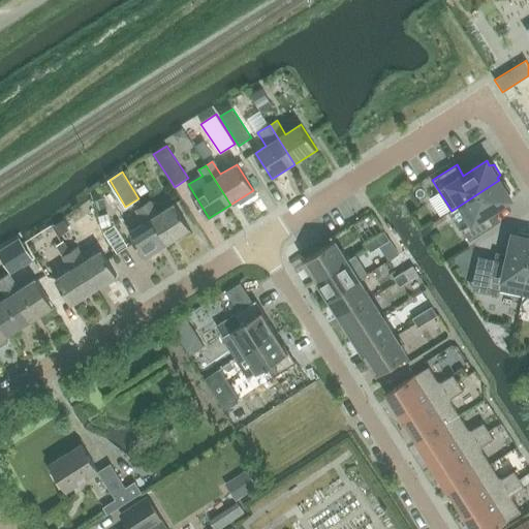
[(500,182),(499,180),(461,205),(472,222),(462,228),(469,241),(495,224),(488,214),(511,199),(508,195),(510,191),(504,182),(500,182)]
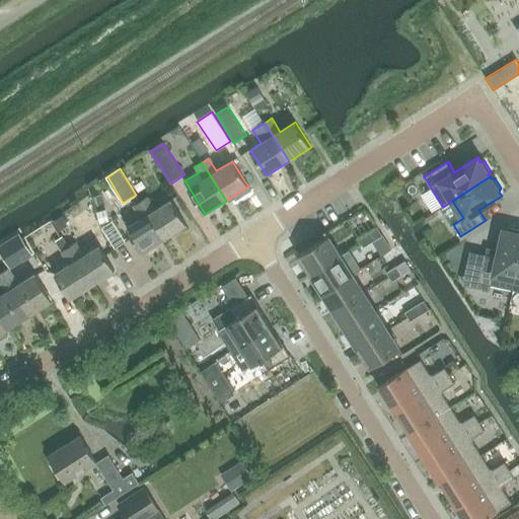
[(188,225),(171,199),(156,209),(148,197),(141,201),(165,239),(188,225)]
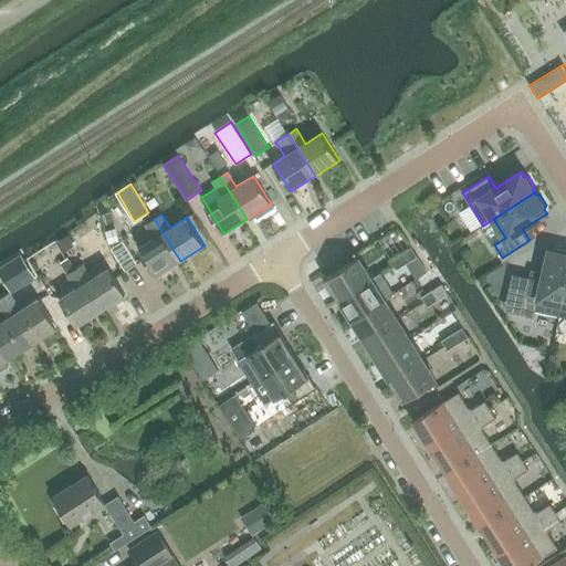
[(180,261),(154,219),(146,223),(155,238),(139,248),(156,275),(180,261)]
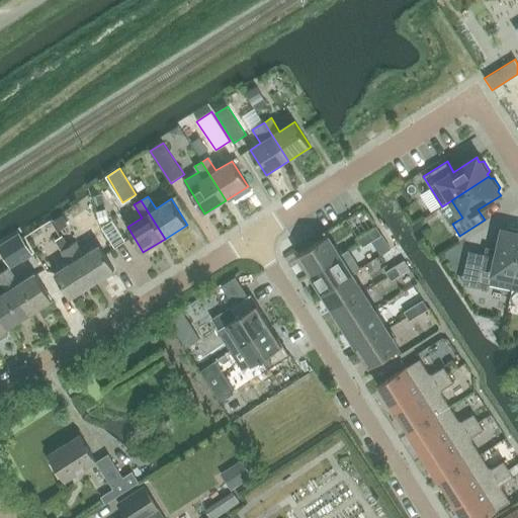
[(368,231),(373,240),(381,235),(375,226),(368,231)]
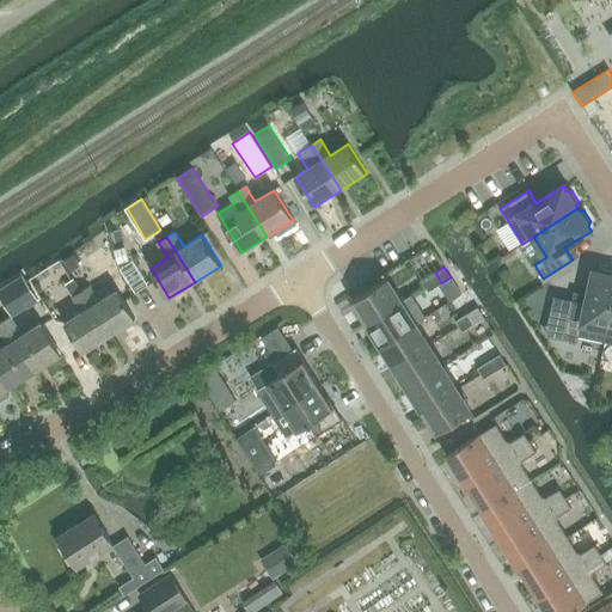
[(611,270),(603,269),(599,273),(593,271),(586,303),(571,299),(564,332),(605,342),(611,307),(611,270)]
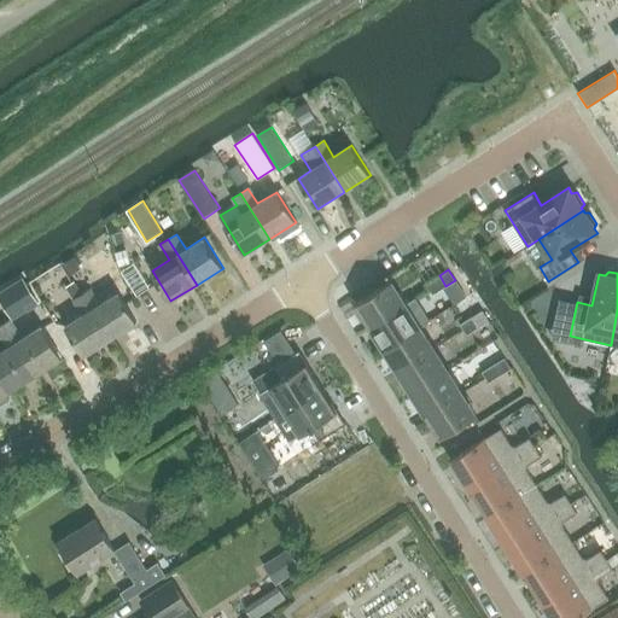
[(437,292),(445,286),(439,275),(430,281),(437,292)]
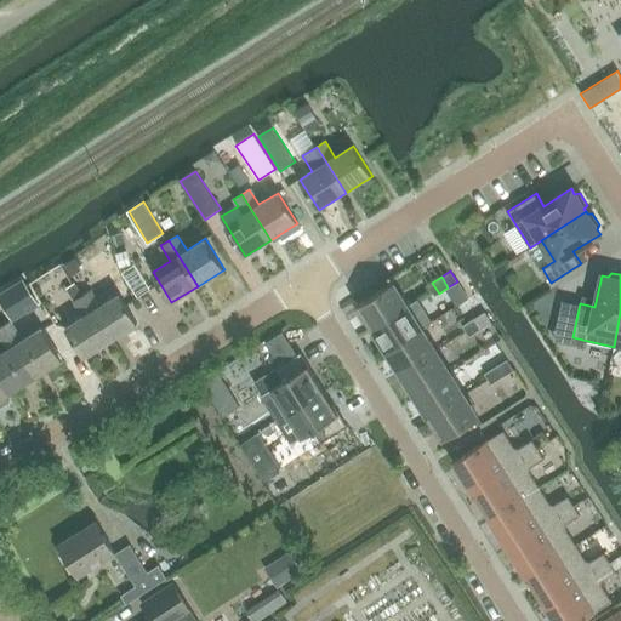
[(67,289),(84,315),(67,326),(85,357),(113,339),(84,294),(77,283),(67,289)]
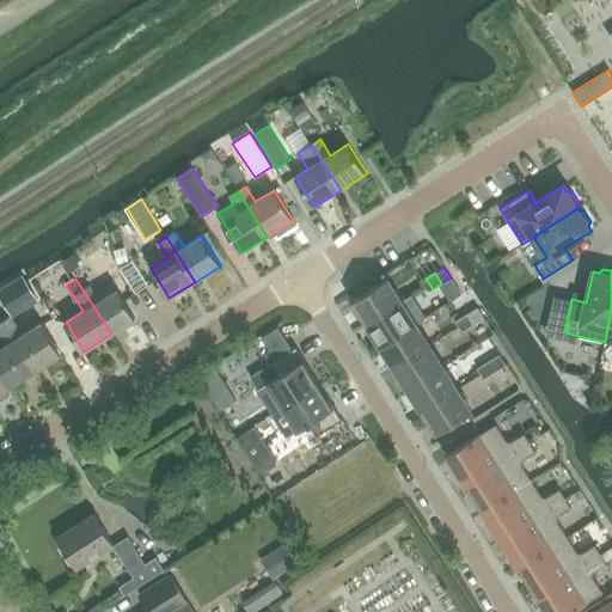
[(352,301),(366,324),(402,301),(387,279),(352,301)]
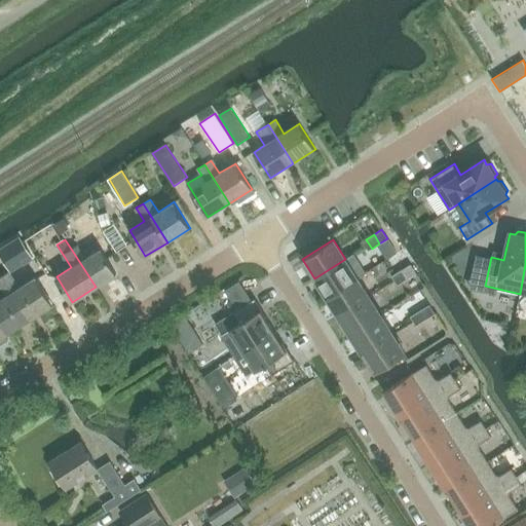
[(77,246),(71,249),(96,287),(117,273),(101,249),(85,259),(77,246)]
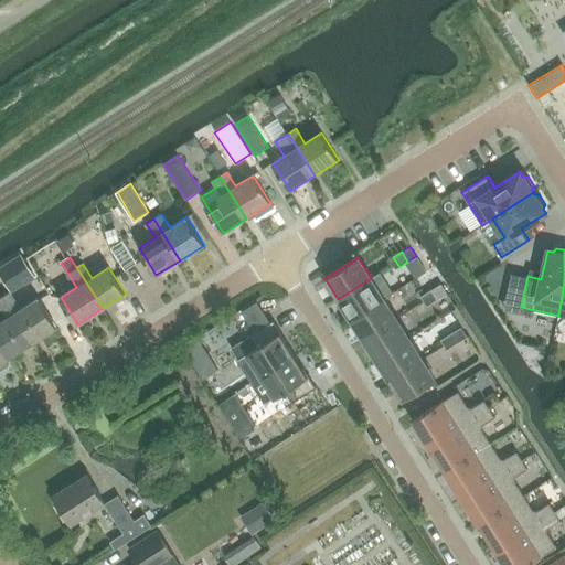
[(338,299),(350,319),(383,298),(371,278),(338,299)]
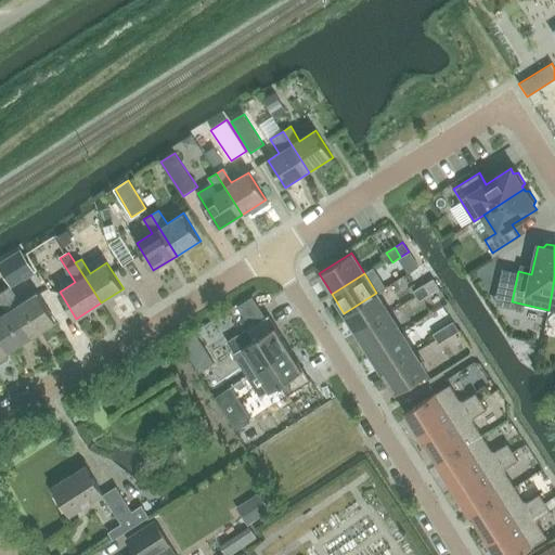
[(433,279),(423,285),(429,294),(439,288),(433,279)]
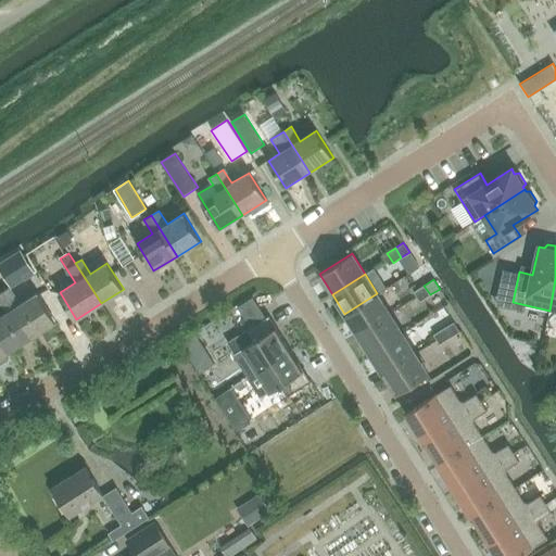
[(419,301),(430,294),(424,286),(414,292),(419,301)]
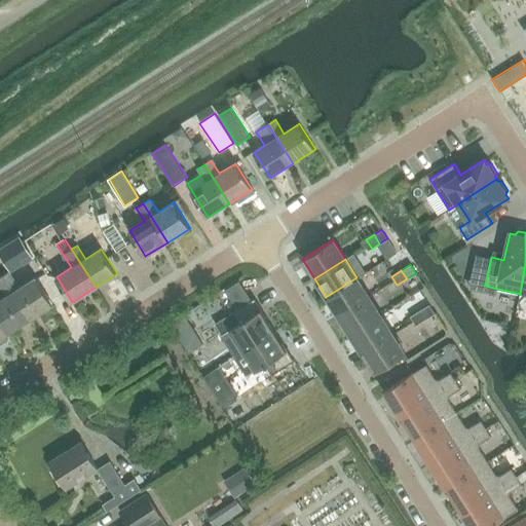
[(21,288),(11,272),(4,276),(31,320),(52,305),(36,278),(21,288)]
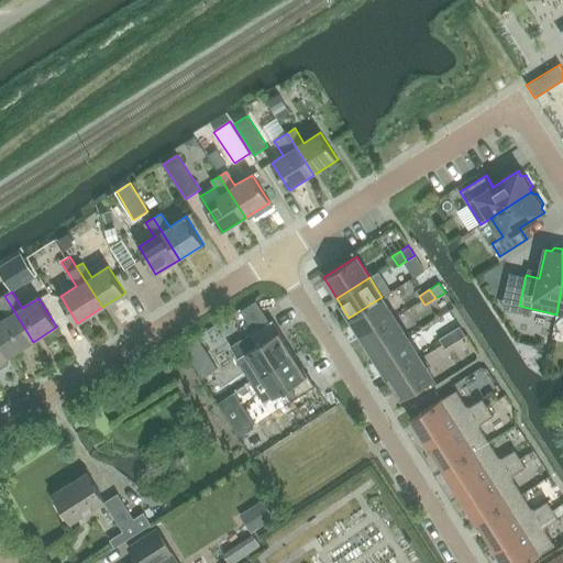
[(0,305),(8,317),(0,321),(0,341),(10,356),(33,342),(4,296),(0,298),(0,305)]
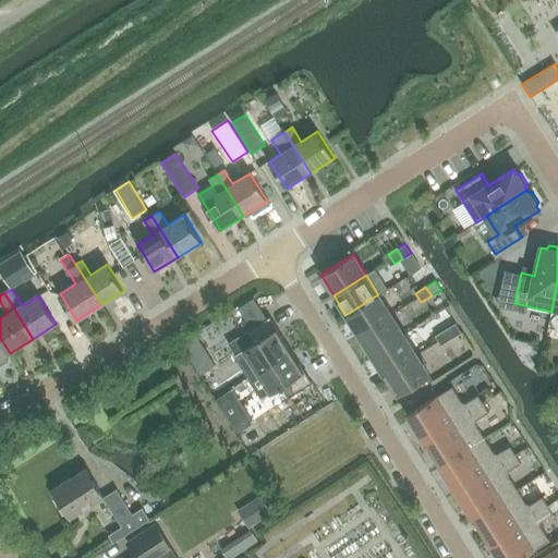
[(346,315),(359,335),(391,314),(378,294),(346,315)]
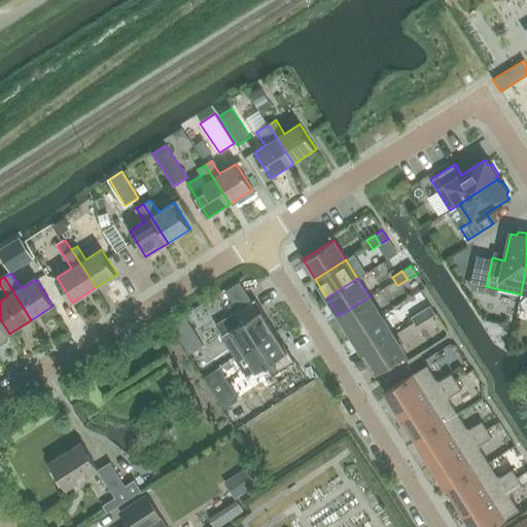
[(370,296),(339,316),(350,335),(381,315),(370,296)]
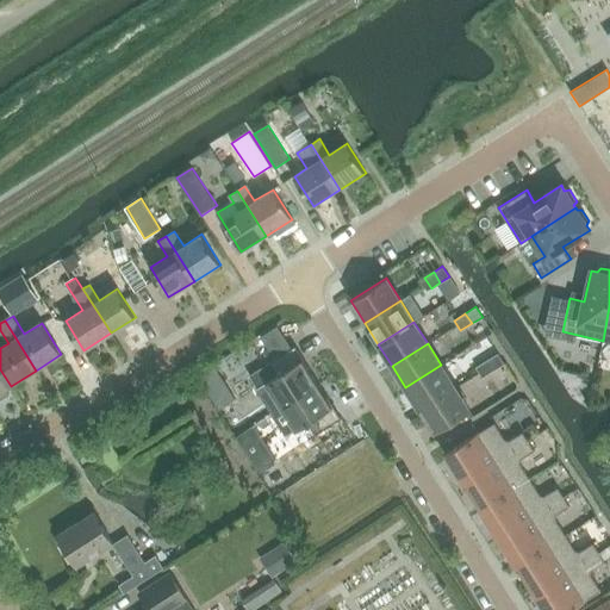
[(296,346),(248,375),(272,411),(317,383),(309,368),(310,367),(296,346)]
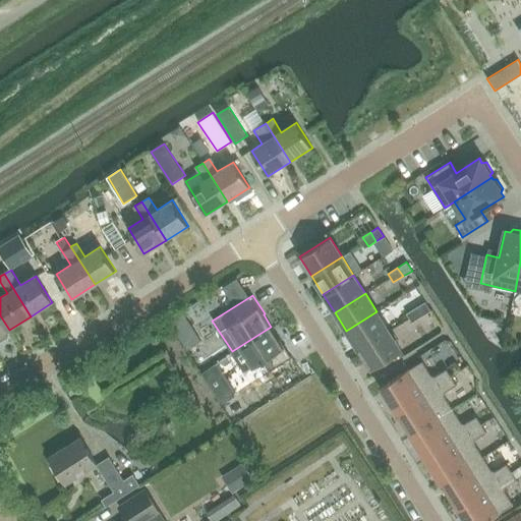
[(425,301),(416,306),(421,315),(430,309),(425,301)]
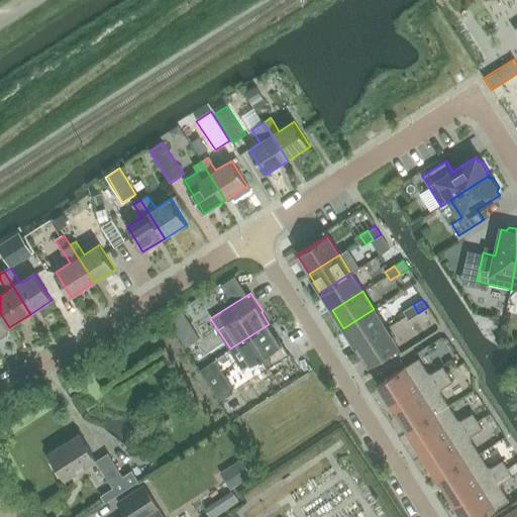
[(418,313),(413,304),(403,310),(409,319),(418,313)]
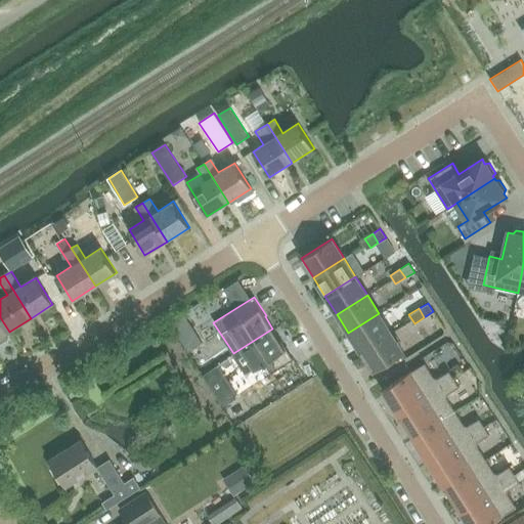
[(348,333),(360,352),(391,332),(379,313),(348,333)]
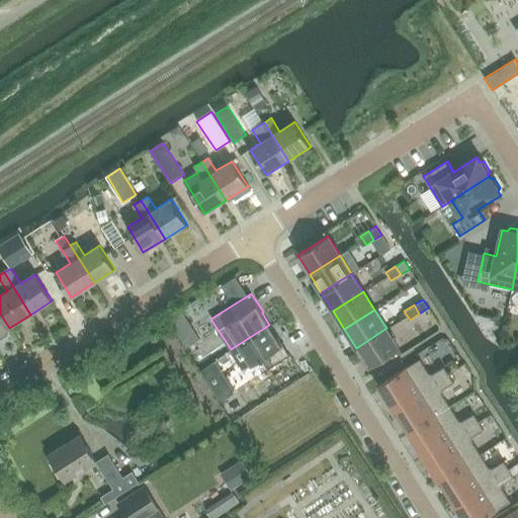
[(0,314),(0,340),(6,337),(7,333),(5,330),(9,328),(0,314)]
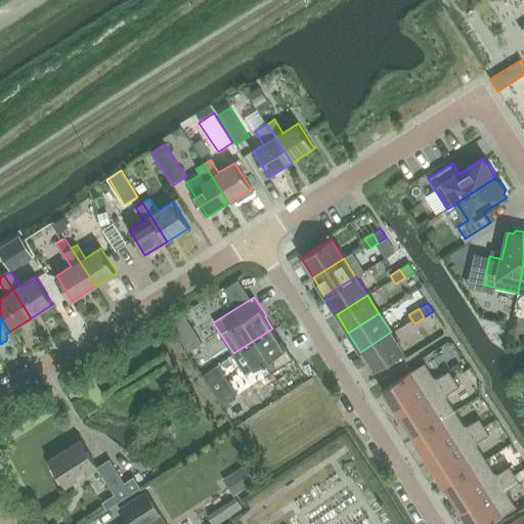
[(272,329),(233,353),(246,374),(264,362),(270,374),(293,359),(281,341),(280,341),(272,329)]
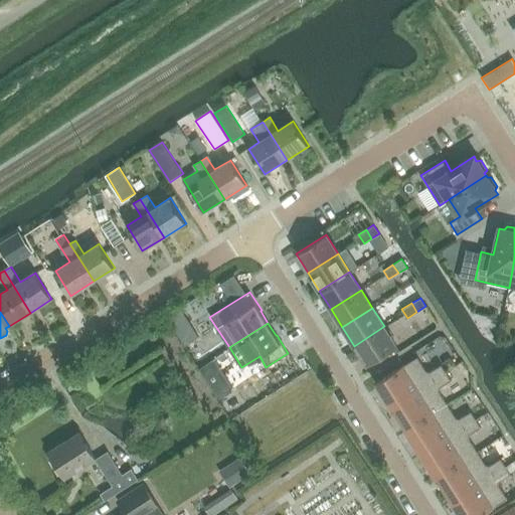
[(384,326),(354,346),(366,365),(396,345),(384,326)]
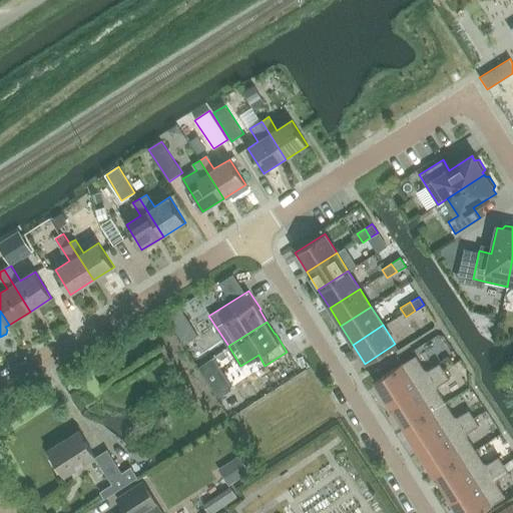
[(375,381),(390,405),(445,371),(440,363),(428,370),(425,370),(416,355),(375,381)]
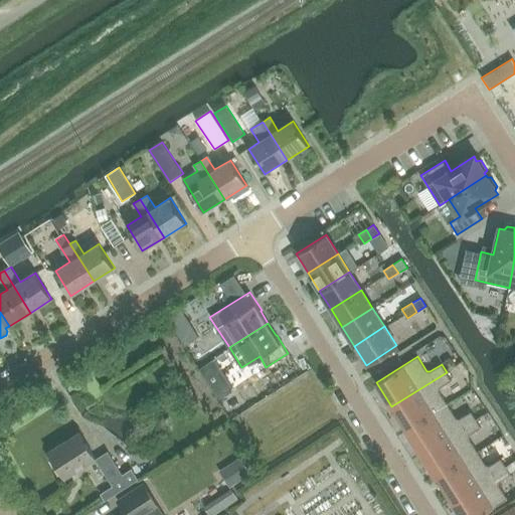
[(447,372),(391,406),(406,431),(448,404),(439,390),(440,387),(452,380),(447,372)]
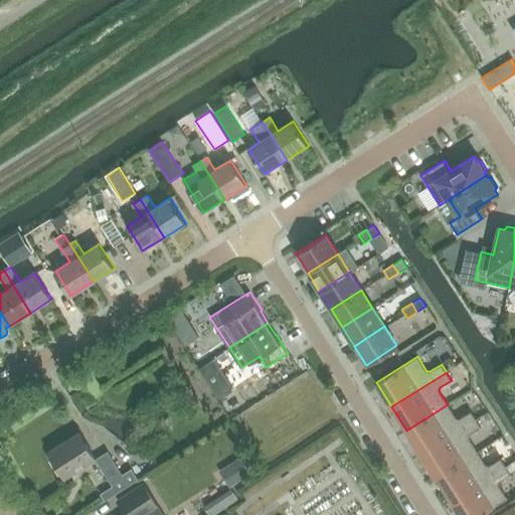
[(406,431),(421,454),(476,418),(471,410),(460,418),(457,417),(448,404),(406,431)]
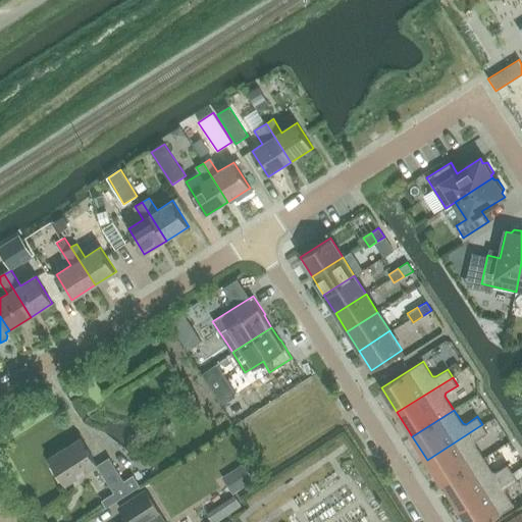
[(427,460),(442,483),(484,457),(475,442),(476,439),(487,432),(482,424),(427,460)]
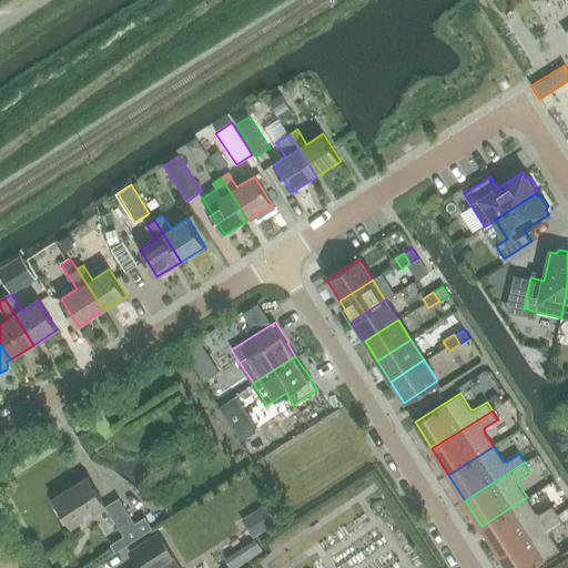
[(71,526),(105,506),(88,477),(53,498),(71,526)]
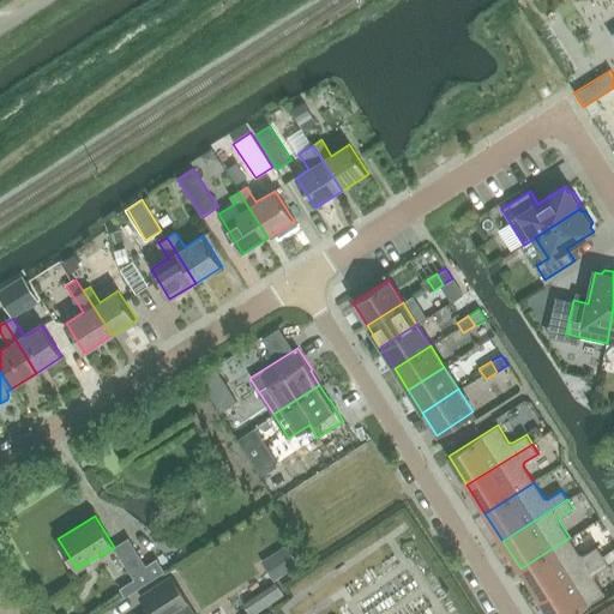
[(125,597),(164,572),(157,559),(146,566),(128,537),(114,547),(134,579),(120,589),(125,597)]
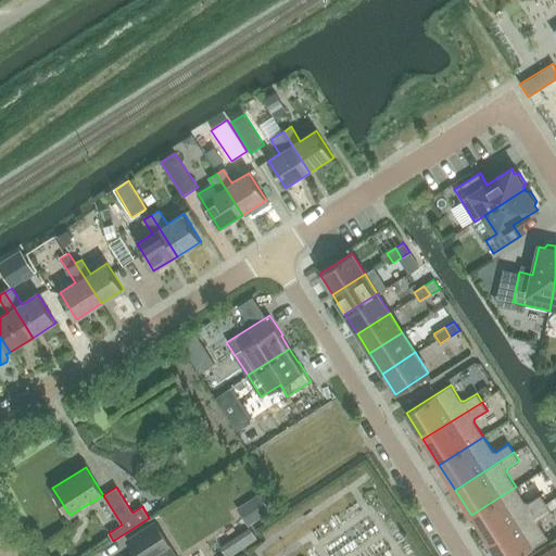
[(471,515),(488,541),(546,503),(541,494),(528,503),(525,502),(516,487),(471,515)]
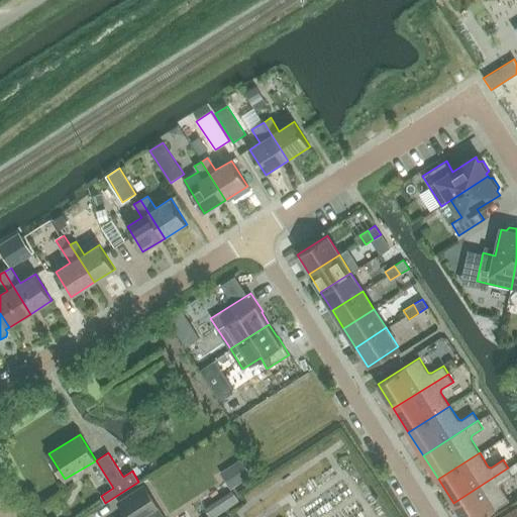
[(227,487),(249,478),(245,468),(222,477),(227,487)]
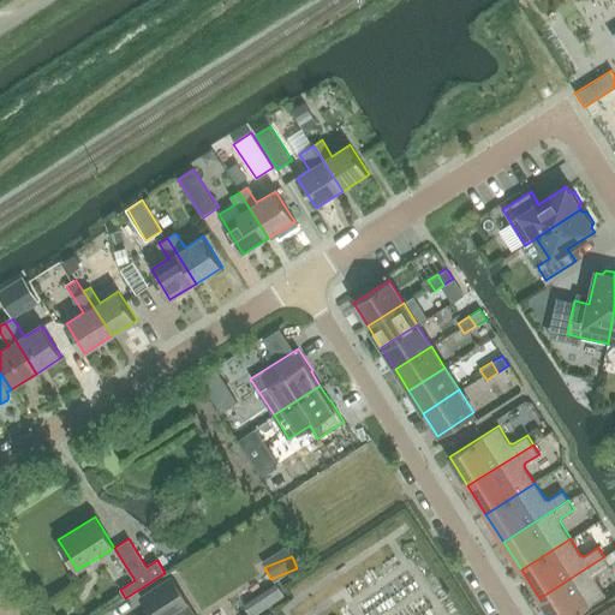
[(604,556),(539,598),(549,614),(575,614),(607,596),(596,578),(596,574),(610,566),(604,556)]
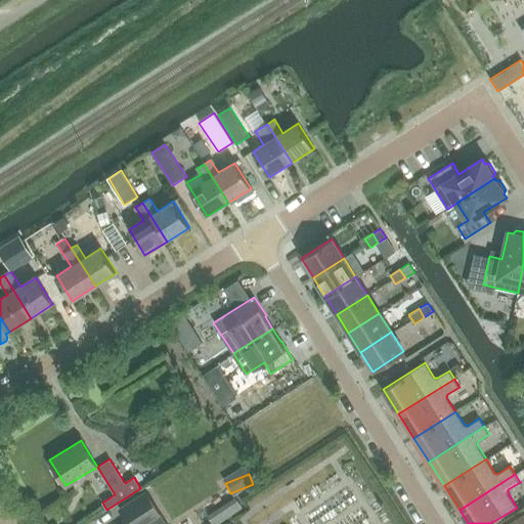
[(167,523),(145,491),(120,508),(128,521),(123,523),(167,523)]
